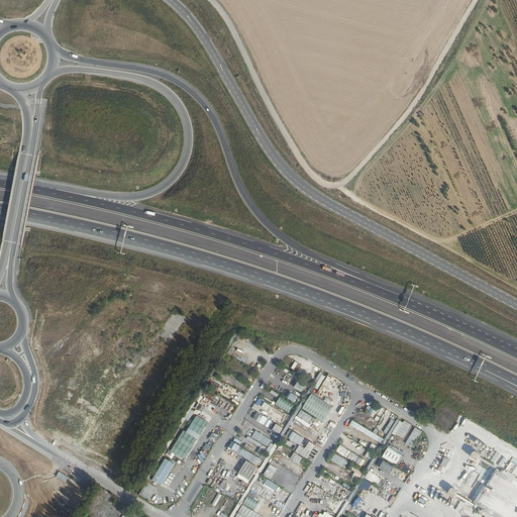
[(283,363),(288,367),(293,359),(287,355),(283,363)]
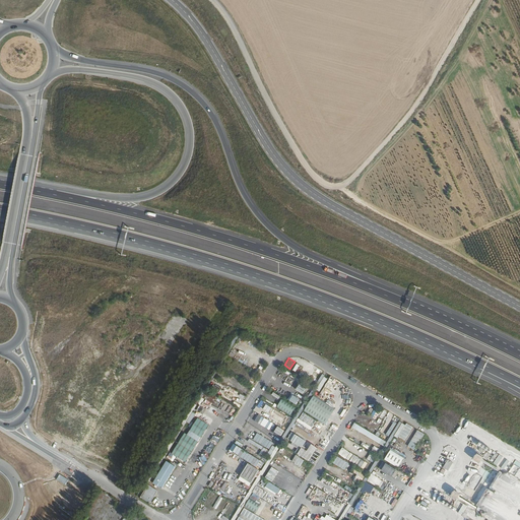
[(314,389),(320,392),(326,377),(320,375),(314,389)]
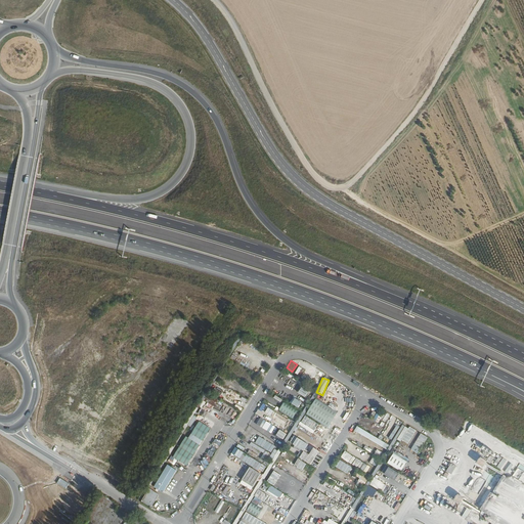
[(300,387),(297,392),(305,397),(308,391),(300,387)]
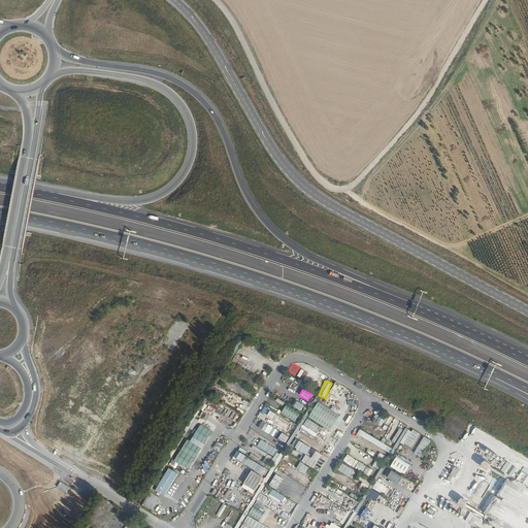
[(293,406),(300,410),(303,405),(296,401),(293,406)]
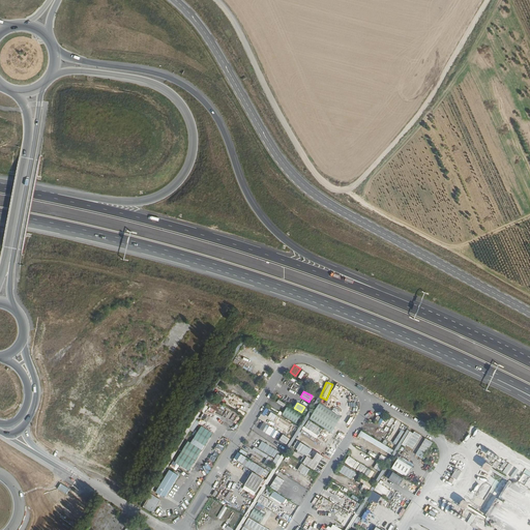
[(320,403),(310,419),(331,433),(342,416),(320,403)]
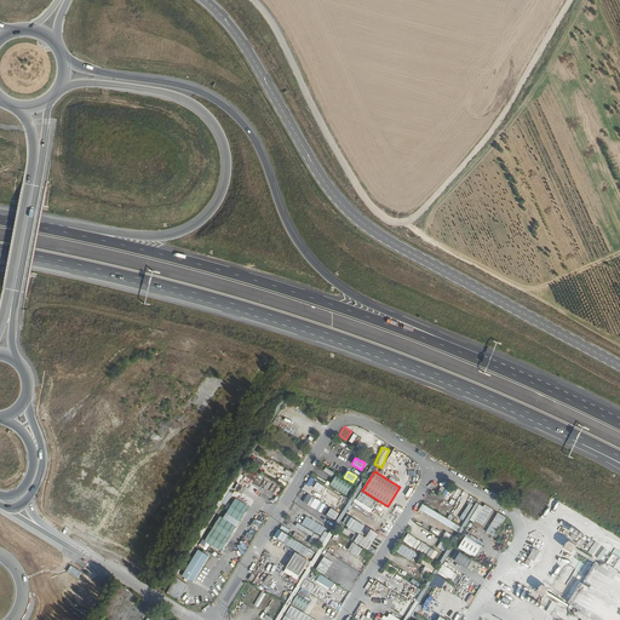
[(336,476),(329,486),(346,495),(352,486),(336,476)]
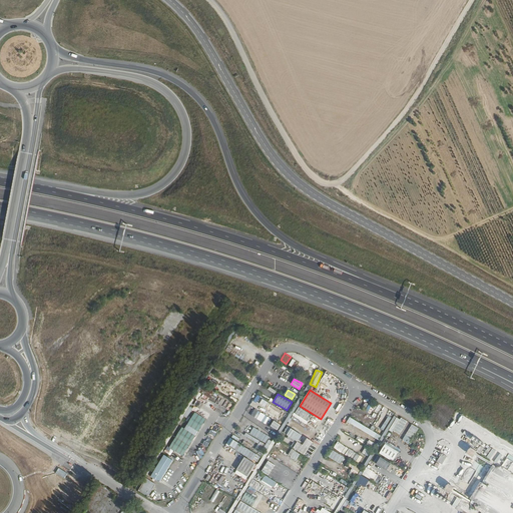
[(250,404),(268,413),(266,416),(277,421),(282,412),(288,415),(289,414),(261,398),(260,400),(254,397),(250,404)]
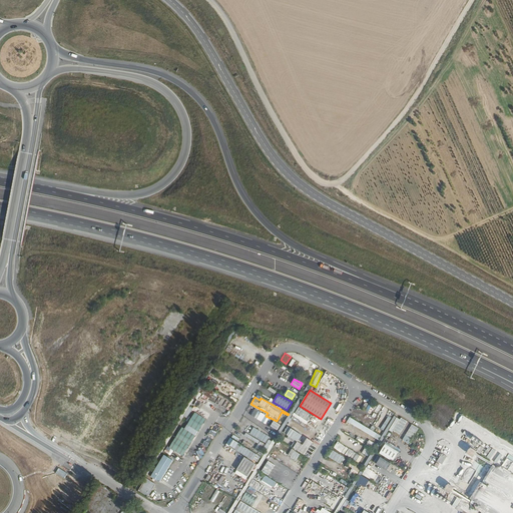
[(306,424),(312,414),(298,406),(292,416),(306,424)]
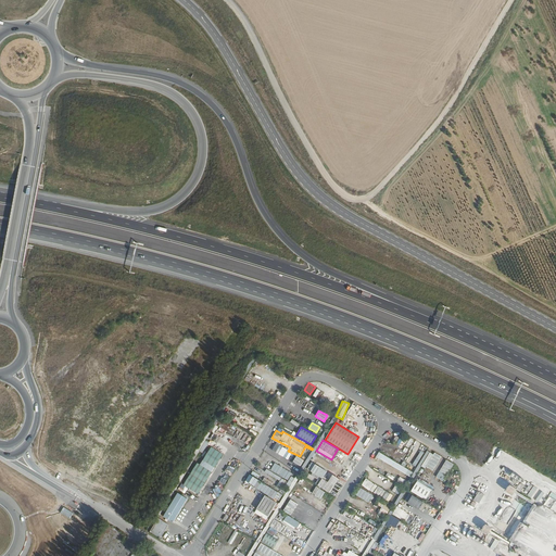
[(202,454),(210,443),(206,441),(199,452),(202,454)]
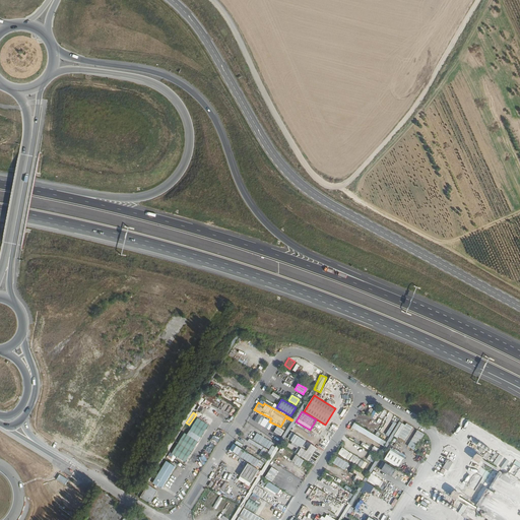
[(269,430),(272,423),(257,414),(253,421),(269,430)]
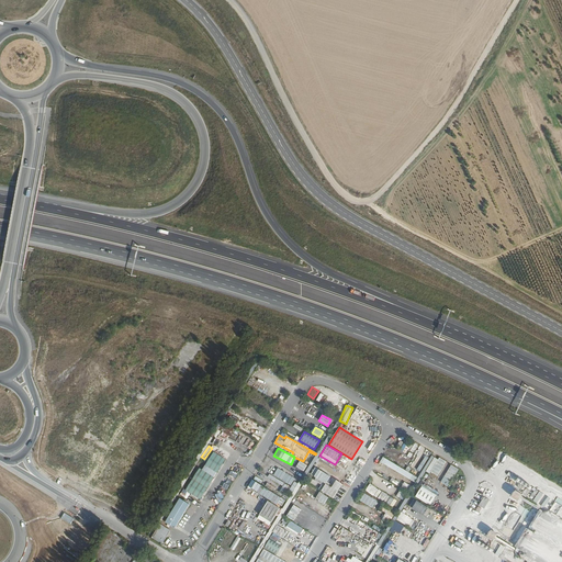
[(213,451),(205,465),(217,472),(225,459),(213,451)]
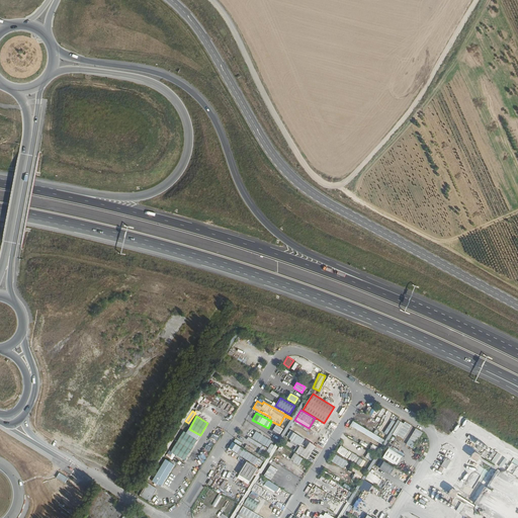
[(391,432),(403,439),(411,425),(404,421),(403,423),(397,419),(396,422),(392,419),(383,433),(389,436),(391,432)]
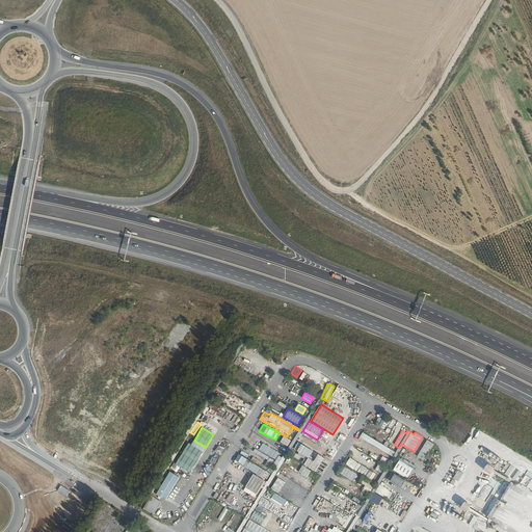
[(358,437),(392,456),(395,451),(361,433),(358,437)]
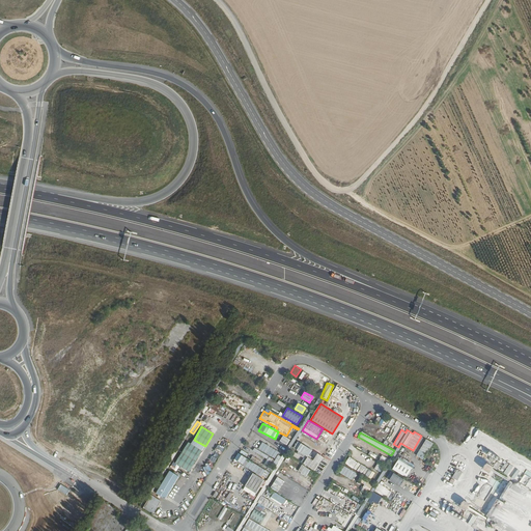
[(286,445),(290,440),(282,435),(278,440),(286,445)]
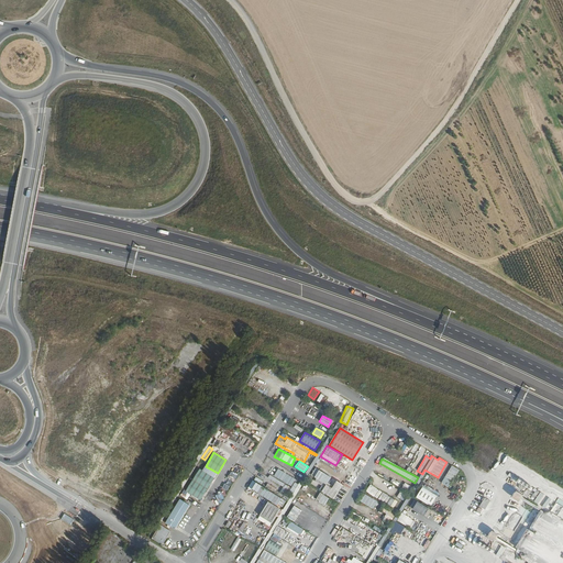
[(440,483),(448,487),(459,470),(451,465),(440,483)]
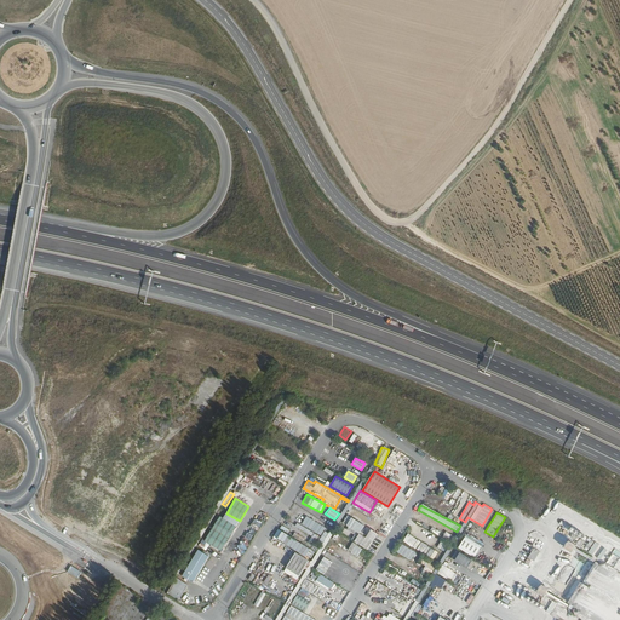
[(227,514),(223,518),(236,527),(240,521),(227,514)]
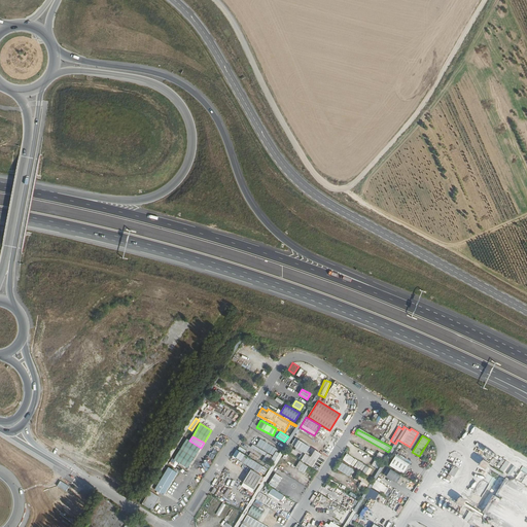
[(294,437),(290,445),(305,453),(309,446),(294,437)]
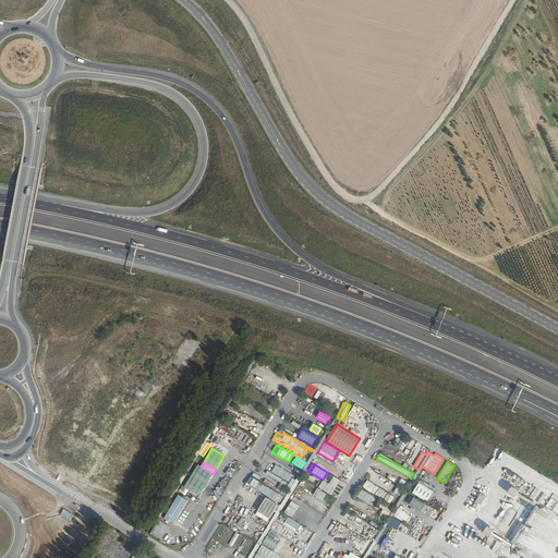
[(198,465),(191,475),(206,485),(213,474),(201,466),(198,465)]
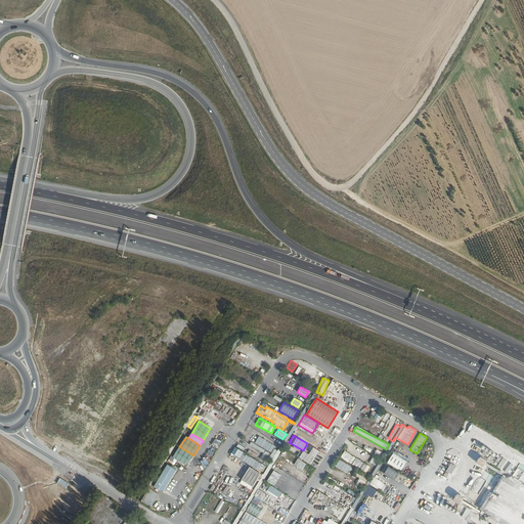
[(257,437),(254,444),(251,442),(249,446),(263,453),(261,456),(271,462),(274,453),(277,454),(279,451),(273,448),(274,445),(257,437)]
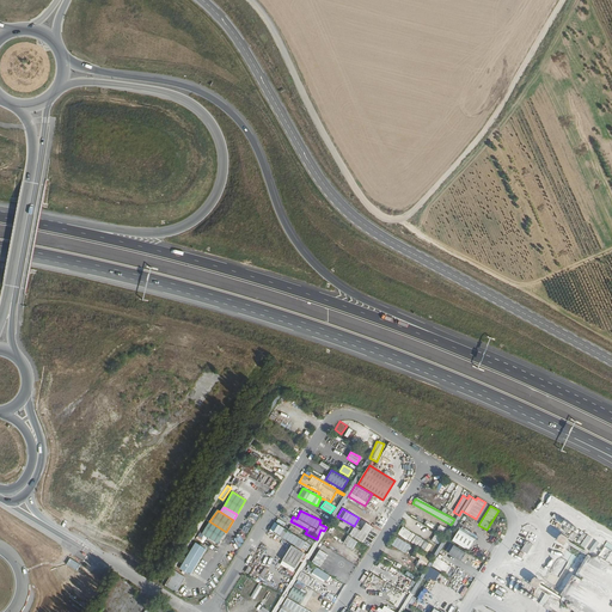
[(226,532),(209,521),(202,534),(218,544),(226,532)]
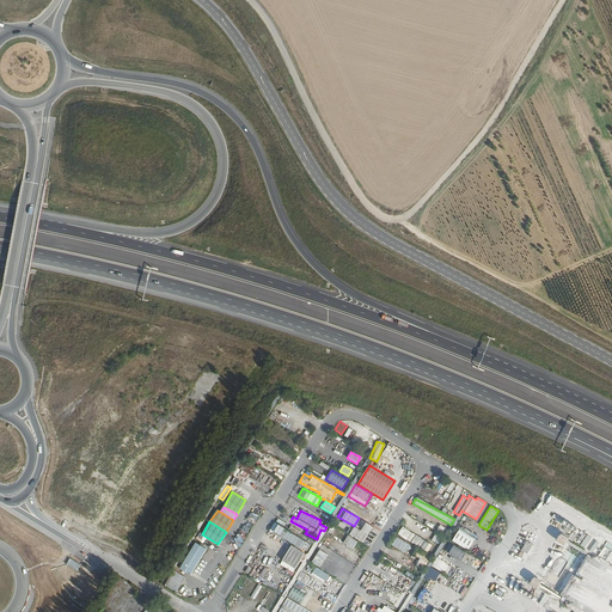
[(363,543),(372,526),(365,521),(360,530),(350,525),(346,533),(363,543)]
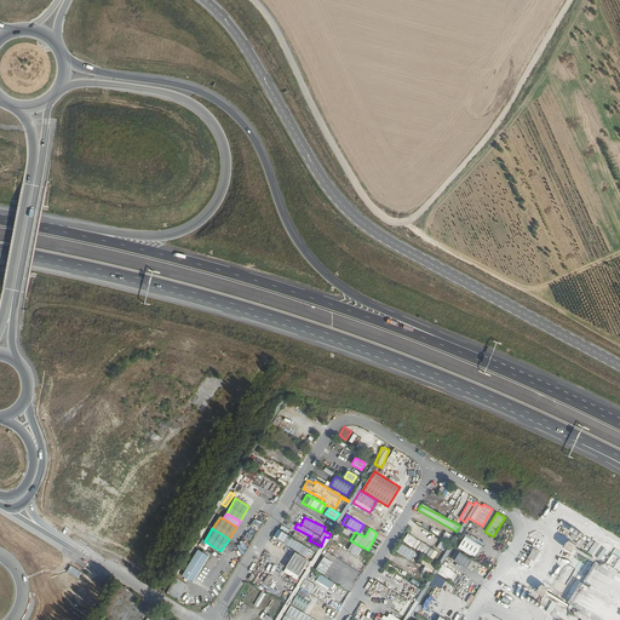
[(279,532),(275,539),(311,557),(315,551),(279,532)]
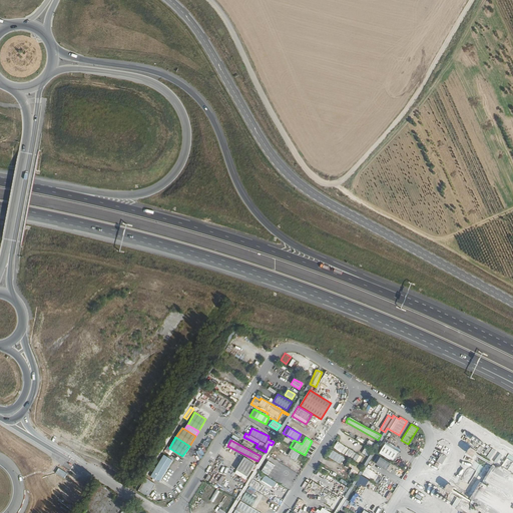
[(369,440),(365,445),(372,449),(375,444),(369,440)]
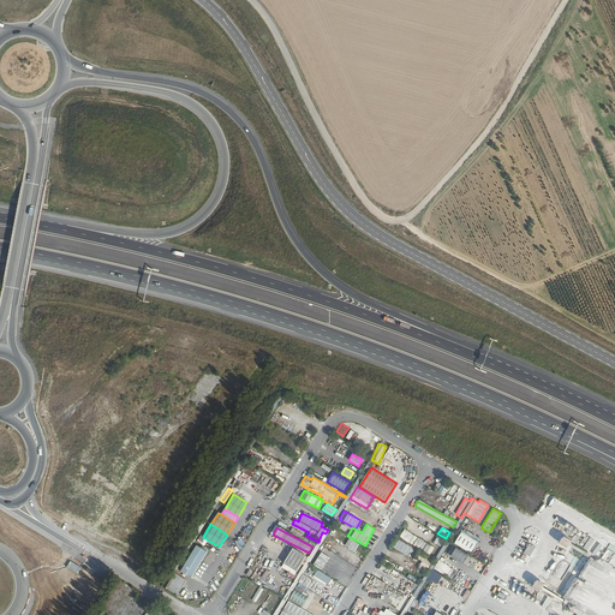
[(402,529),(399,537),(427,553),(430,544),(402,529)]
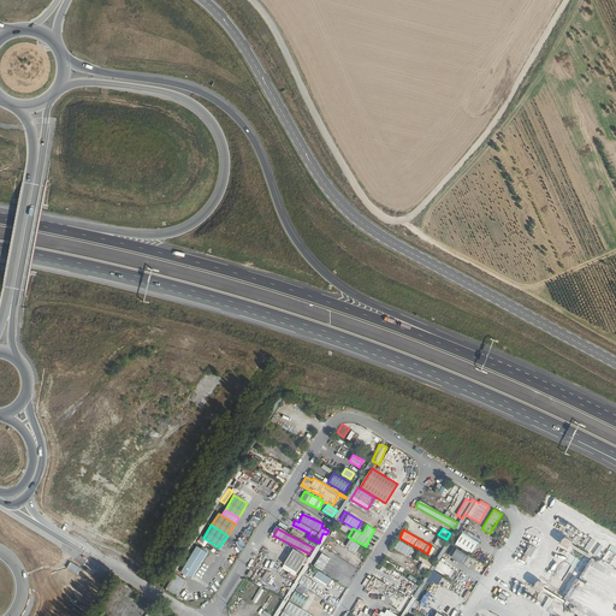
[(465,531),(462,533),(461,532),(454,544),(471,554),(480,539),(465,531)]
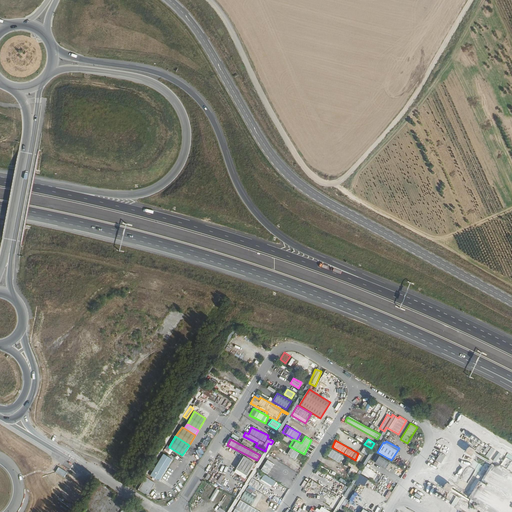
[(464,451),(469,455),(474,450),(468,445),(464,451)]
